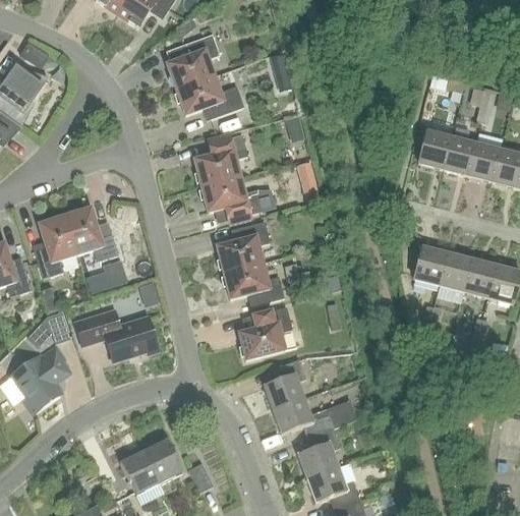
[(116,13),(124,0),(97,0),(116,13)]
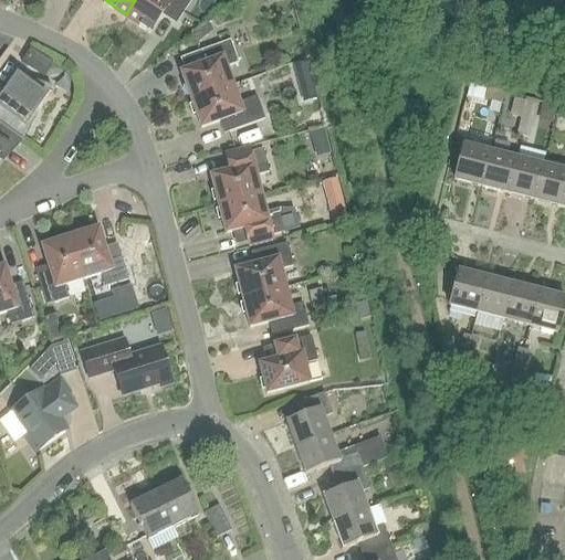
[(135,0),(126,14),(150,30),(166,7),(179,16),(190,0),(135,0)]
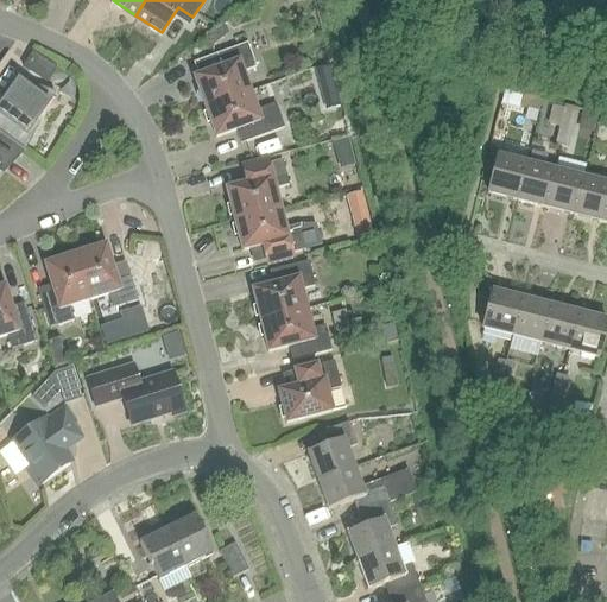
[(222,20),(208,31),(213,40),(228,29),(222,20)]
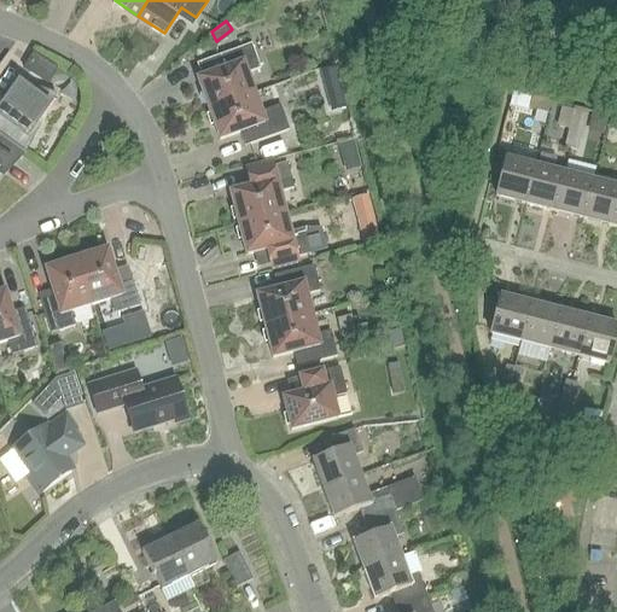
[(209,105),(254,88),(248,70),(261,65),(251,40),(248,29),(228,36),(232,47),(217,53),(222,66),(198,75),(209,105)]
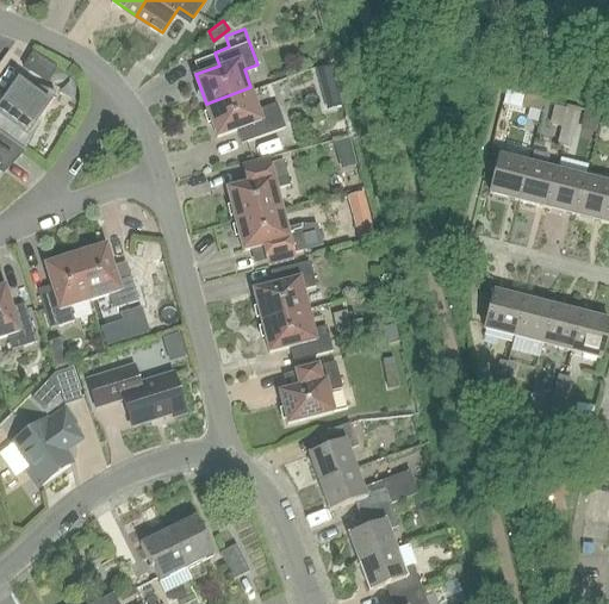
[(333,61),(316,66),(319,80),(337,75),(333,61)]
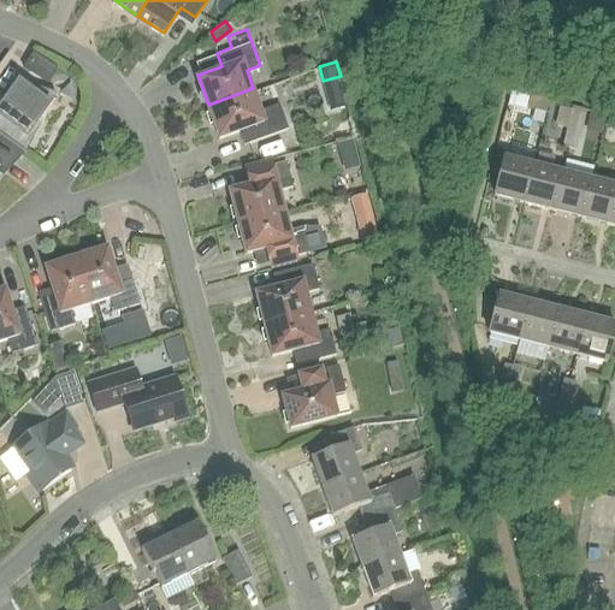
[(0,130),(21,147),(22,146),(30,132),(28,130),(57,90),(29,81),(25,86),(18,81),(7,96),(0,90),(0,130)]
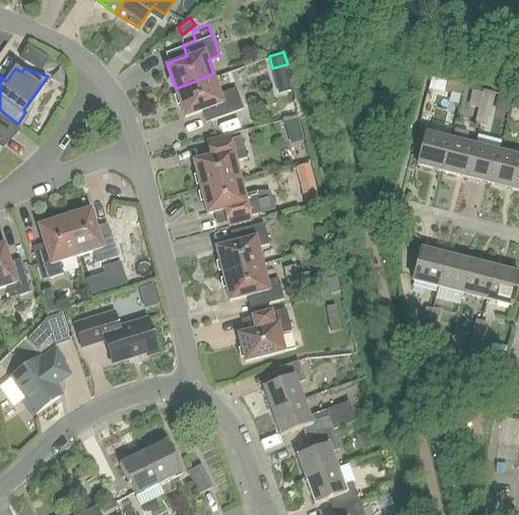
[(176,88),(185,115),(206,107),(210,118),(244,106),(236,85),(219,91),(213,74),(176,88)]
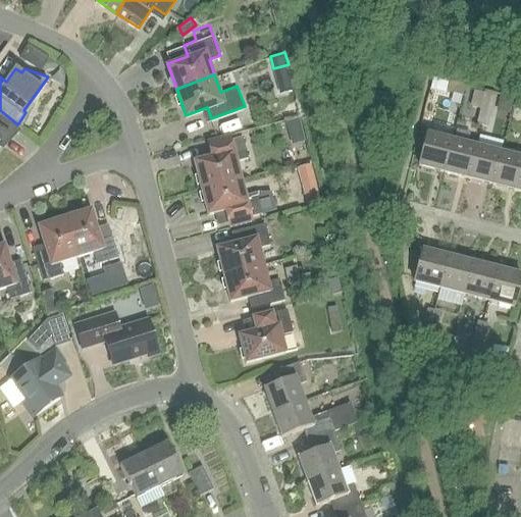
[(450,78),(447,89),(464,92),(466,81),(450,78)]
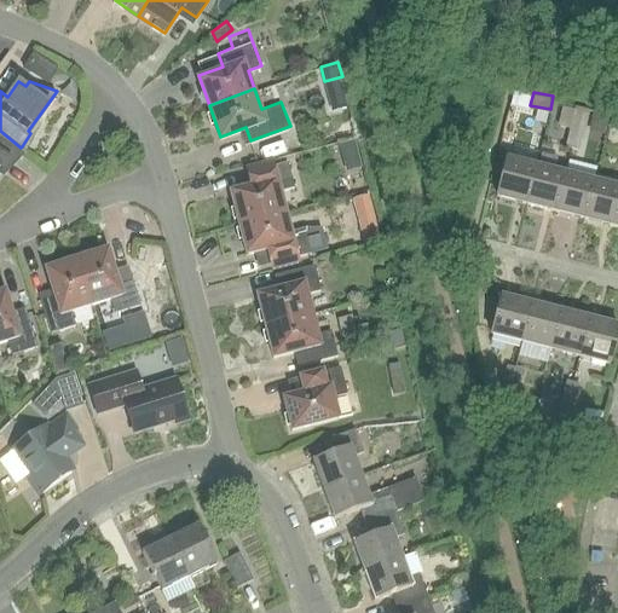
[(572,122),(584,125),(589,105),(577,102),(572,122)]
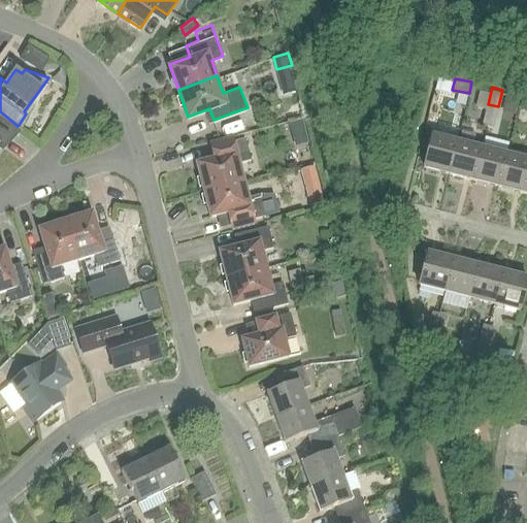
[(505,93),(502,103),(517,107),(520,97),(505,93)]
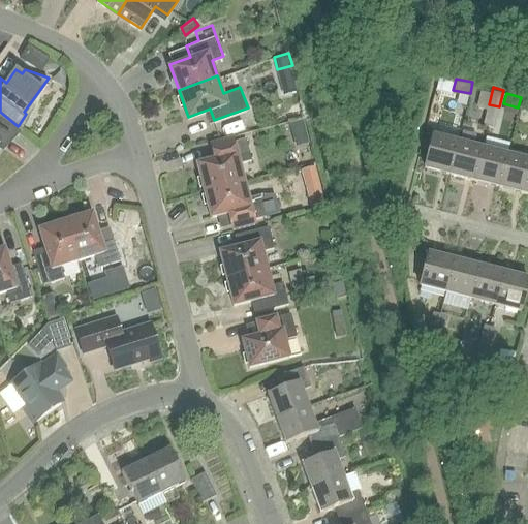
[(495,123),(499,106),(489,104),(485,121),(495,123)]
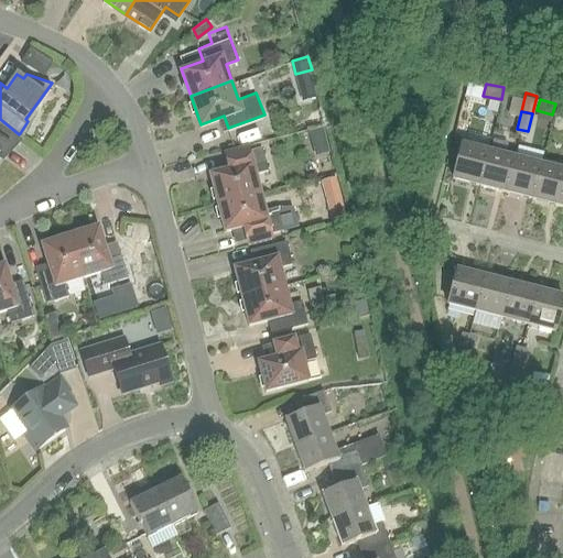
[(10,146),(19,134),(0,119),(0,153),(7,144),(10,146)]
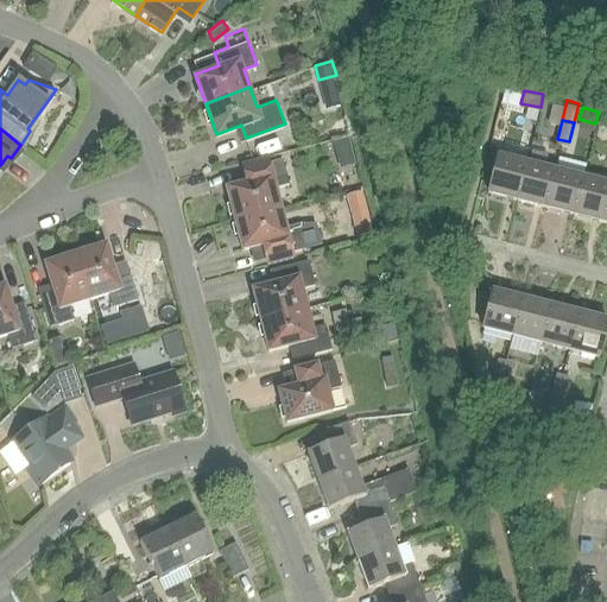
[(355,162),(348,134),(334,138),(341,165),(355,162)]
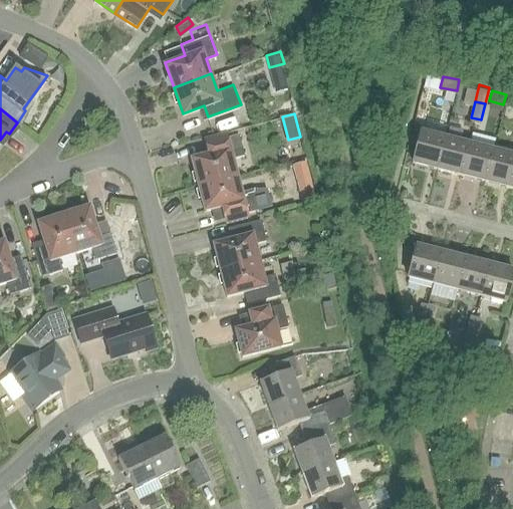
[(438,165),(446,134),(422,128),(414,159),(438,165)]
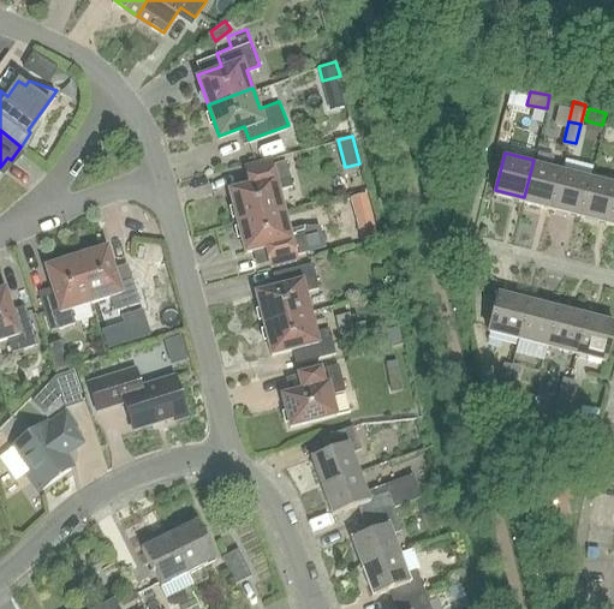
[(553,204),(562,168),(534,160),(524,197),(553,204)]
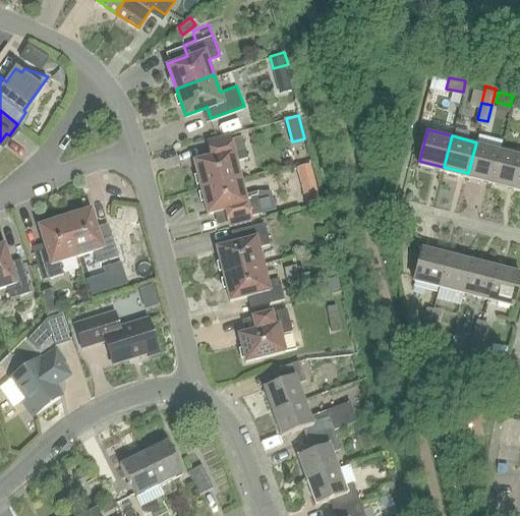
[(198,186),(238,177),(232,151),(244,149),(241,136),(212,142),(214,155),(192,160),(198,186)]
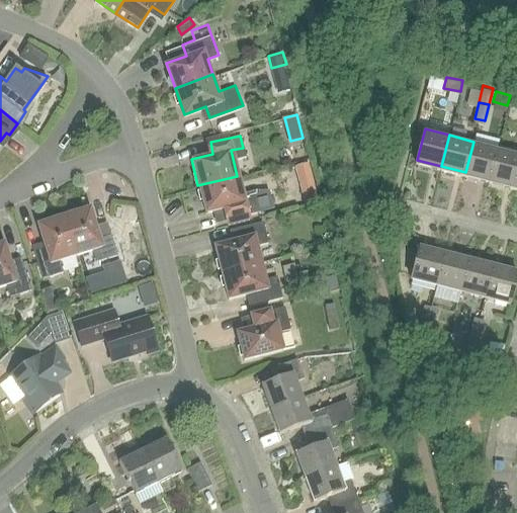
[(490,178),(498,148),(474,142),(465,172),(490,178)]
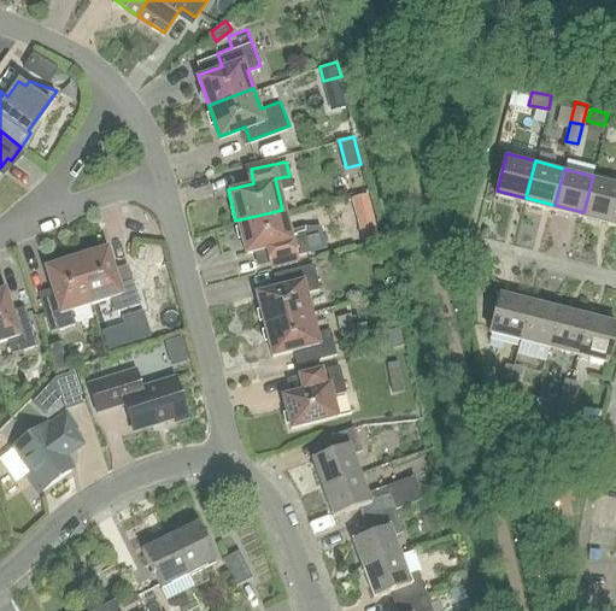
[(614,219),(615,211),(615,181),(593,176),(584,212),(614,219)]
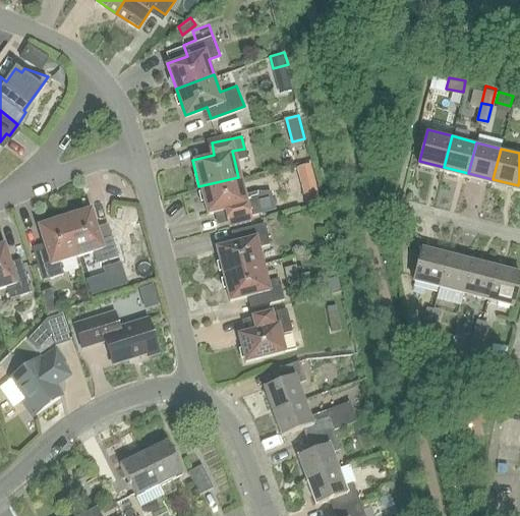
[(462,187),(462,173),(447,173),(447,187),(462,187)]
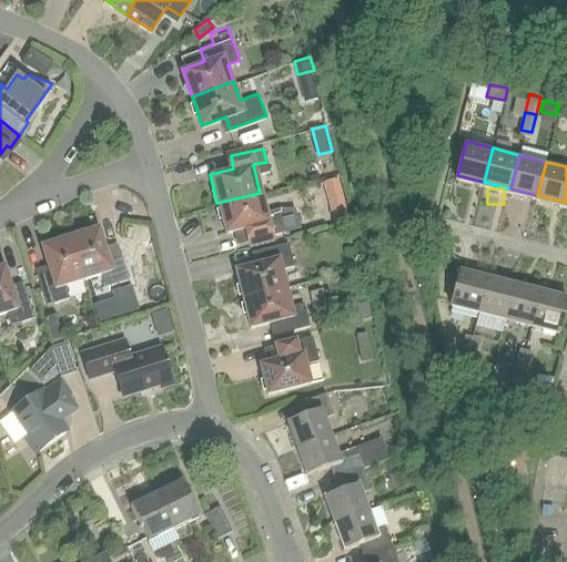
[(343,192),(327,196),(333,215),(334,221),(344,218),(348,216),(344,197),(343,192)]
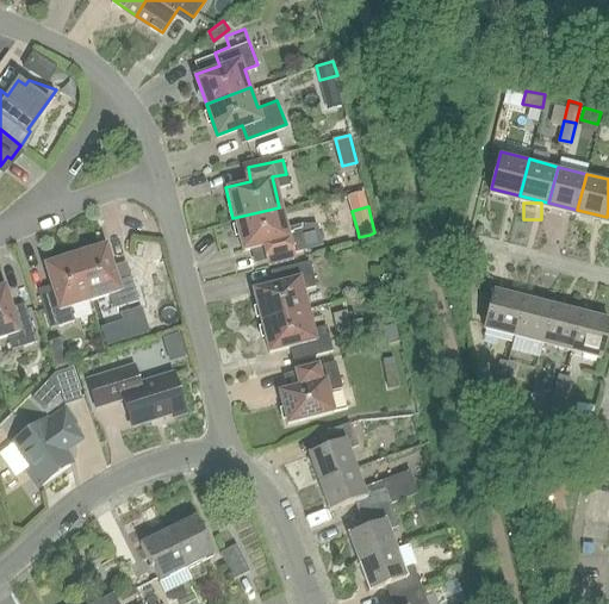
[(279,207),(232,218),(240,249),(266,243),(268,257),(303,249),(298,224),(284,228),(279,207)]
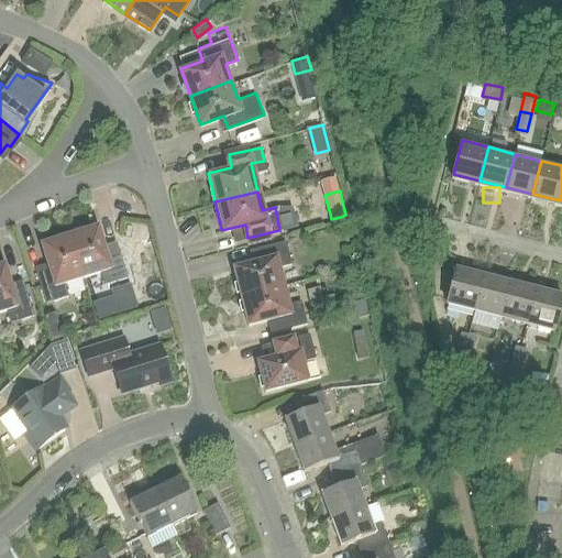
[(293,205),(277,205),(283,227),(297,223),(293,205)]
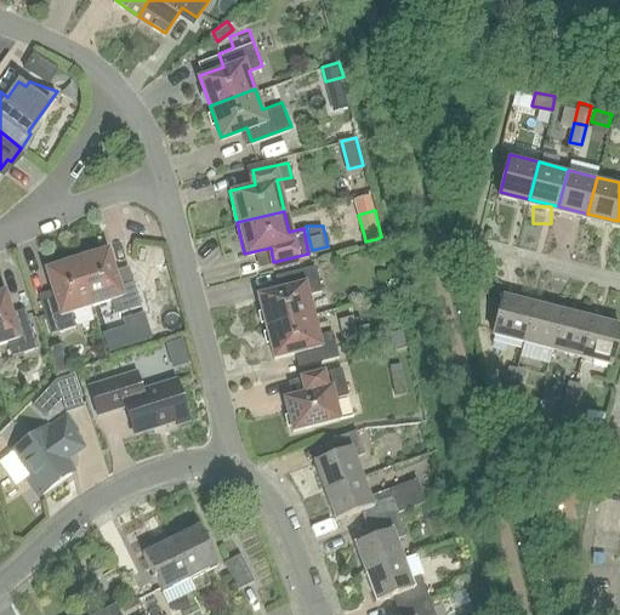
[(117,311),(142,303),(131,268),(117,273),(108,248),(75,257),(90,305),(112,297),(117,311)]
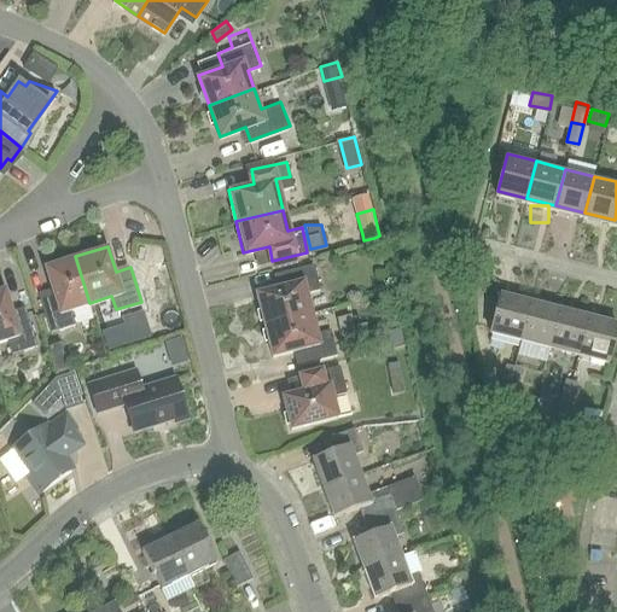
[(71,308),(89,303),(75,256),(46,266),(54,291),(40,295),(52,330),(76,322),(71,308)]
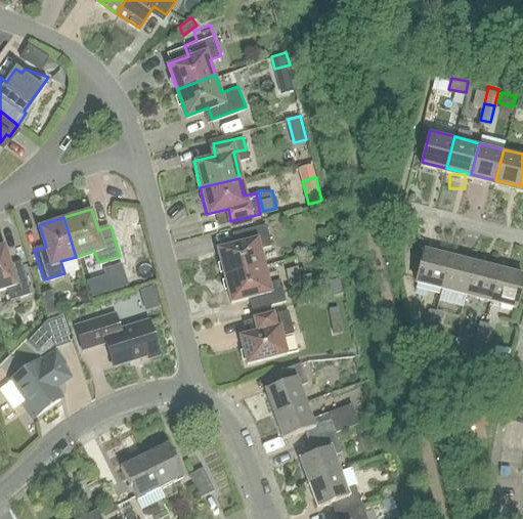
[(220,275),(260,266),(256,249),(268,246),(263,224),(233,231),(235,244),(214,249),(220,275)]
